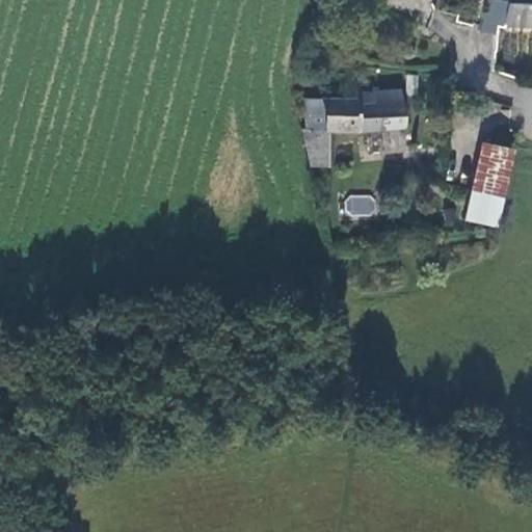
[(496,4),(489,31),(501,32),(507,33),(508,28),(515,4),(496,4)]
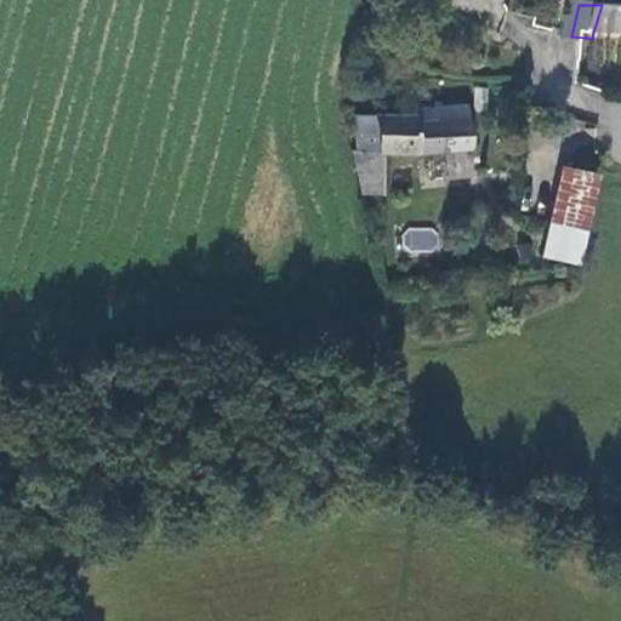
[(593,33),(620,33),(620,5),(602,5),(593,33)]
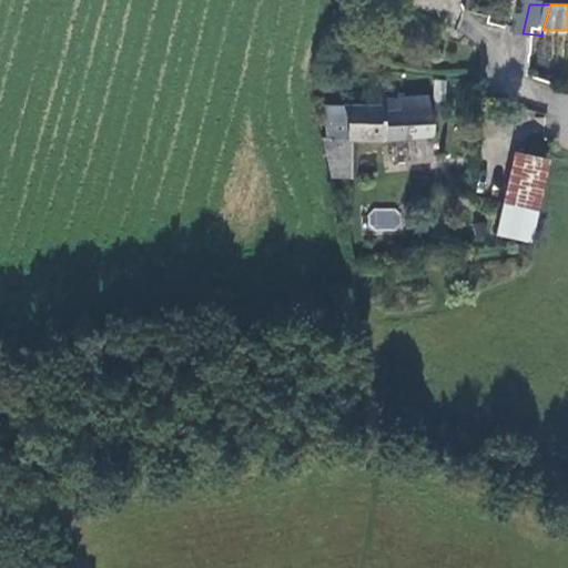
[(328,105),(328,148),(335,180),(352,180),(352,139),(430,134),(432,97),(402,98),(401,108),(384,109),(384,104),(328,105)]
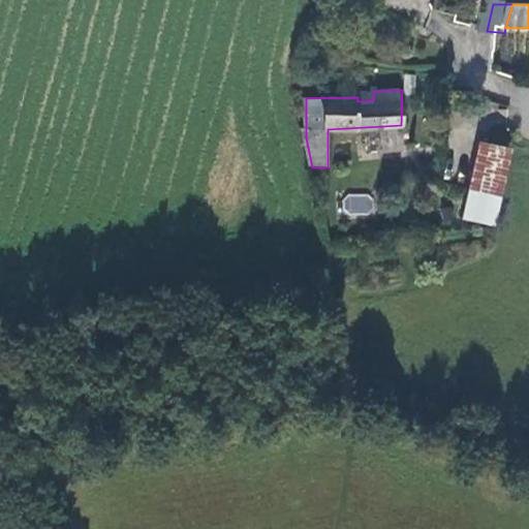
[(481,146),(470,190),(500,195),(509,151),(481,146)]
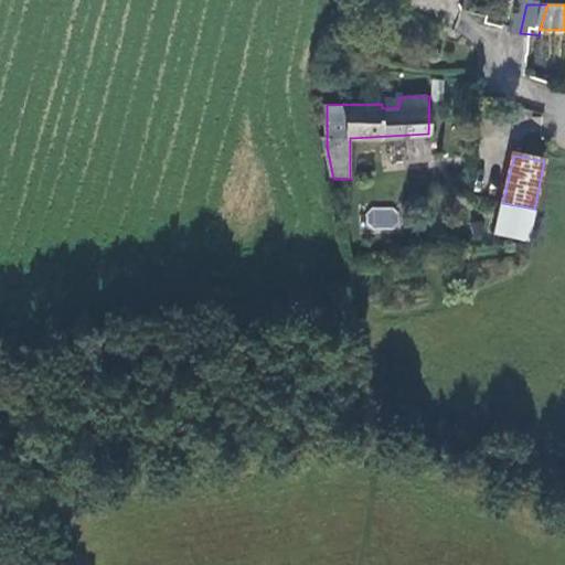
[(534,209),(502,203),(493,234),(526,242),(534,209)]
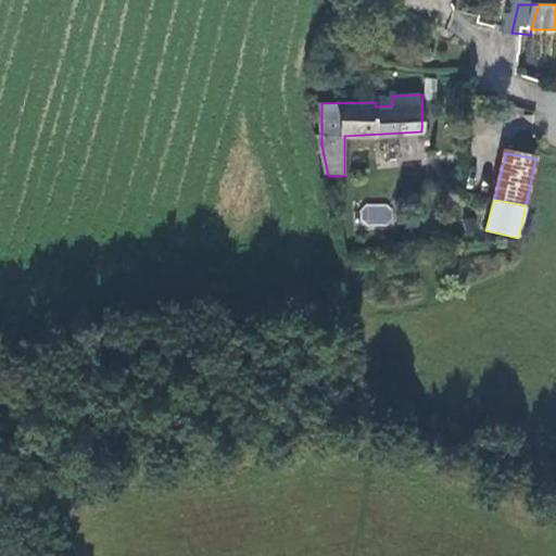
[(364,222),(388,223),(388,205),(364,205),(364,222)]
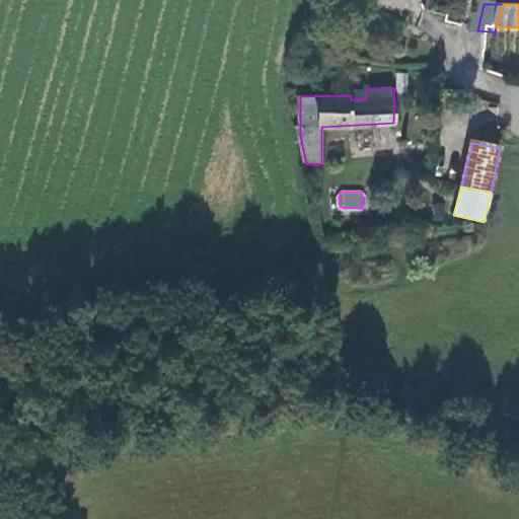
All buildings are outlined.
